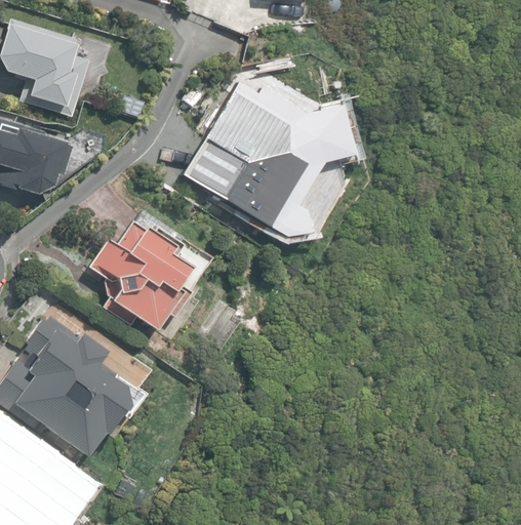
[(22,101),(73,117),(90,61),(74,55),(77,46),(76,46),(78,41),(9,19),(0,48),(0,58),(7,72),(28,78),(22,101)]
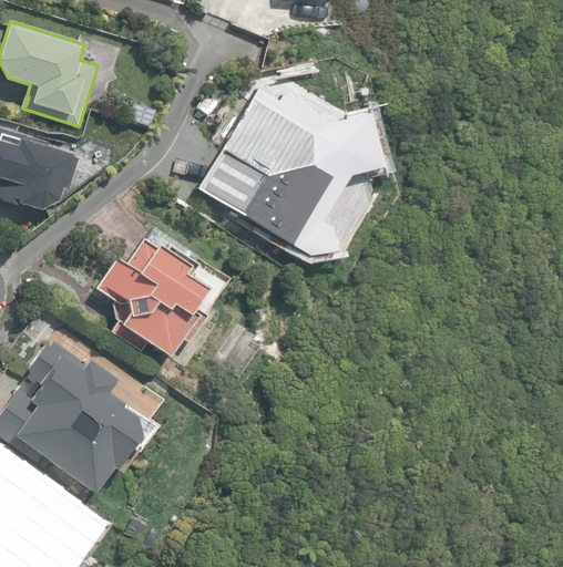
[(319,253),(325,254),(329,253),(334,251),(330,228),(321,223),(350,175),(356,174),(360,172),(365,169),(368,165),(371,162),(374,156),(375,152),(375,146),(374,142),(371,136),(369,132),(365,129),(360,125),(356,123),(350,122),(346,122),(340,123),(336,125),(285,94),(282,102),(259,89),(200,188),(304,253),(306,248),(310,250),(315,253),(319,253)]
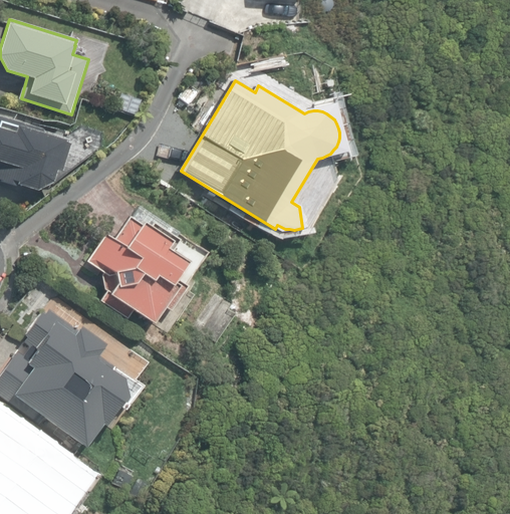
[(117,109),(139,115),(143,100),(121,94),(117,109)]
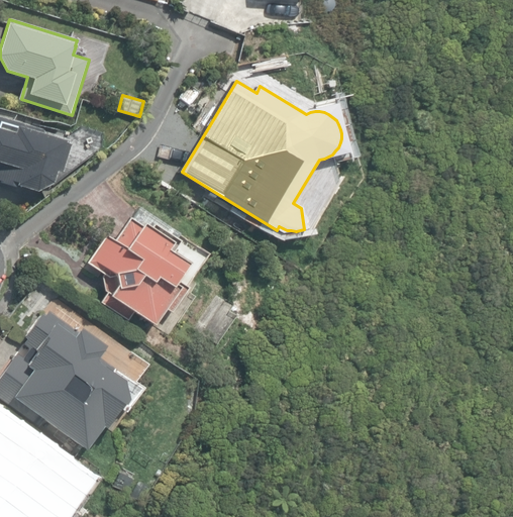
[(20,187),(37,192),(53,184),(57,171),(62,173),(69,146),(65,144),(65,142),(46,137),(43,130),(0,116),(0,178),(3,180),(2,183),(20,188),(20,187)]
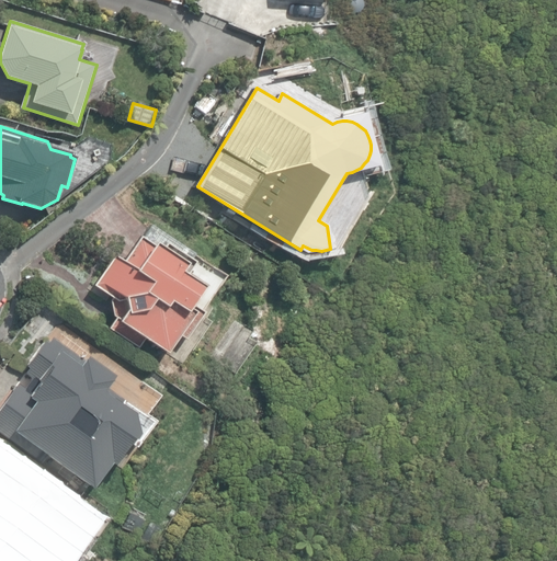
[(146,340),(169,354),(180,336),(186,341),(228,277),(148,225),(125,261),(114,253),(93,284),(115,297),(113,300),(115,316),(118,317),(111,329),(140,348),(146,340)]
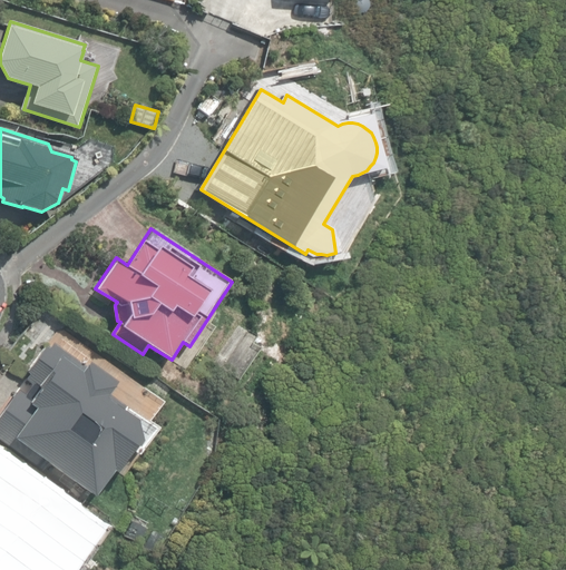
[(19,442),(96,498),(114,470),(117,472),(136,449),(142,450),(158,426),(111,393),(117,385),(87,362),(85,365),(55,343),(50,349),(47,346),(28,371),(33,375),(29,381),(36,386),(30,395),(21,390),(0,416),(0,435),(15,449),(19,442)]
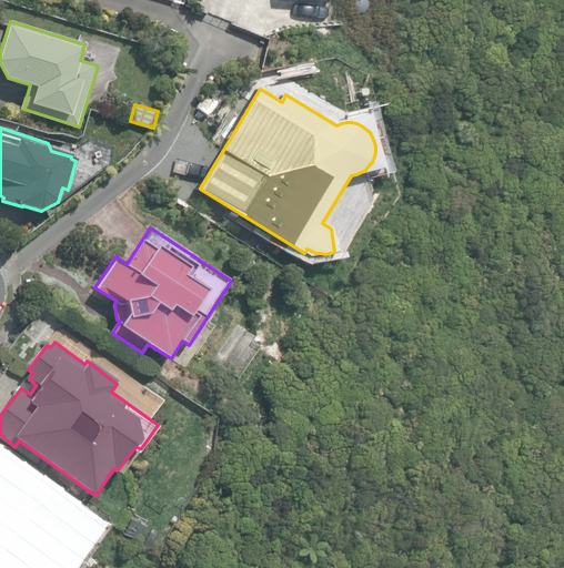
[(0,567),(40,567),(66,533),(64,514),(39,495),(44,487),(0,455),(0,567)]
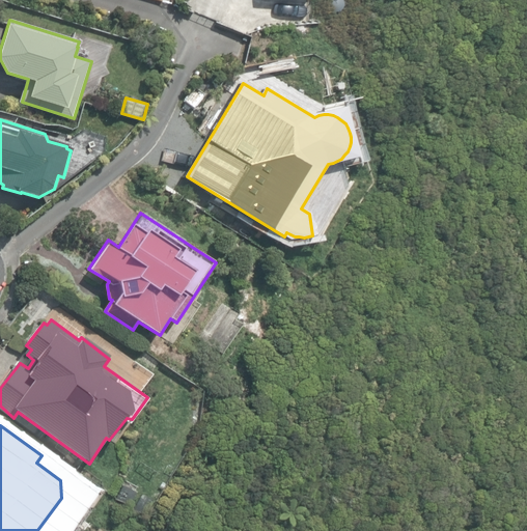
[(142,488),(128,479),(115,498),(131,507),(142,488)]
